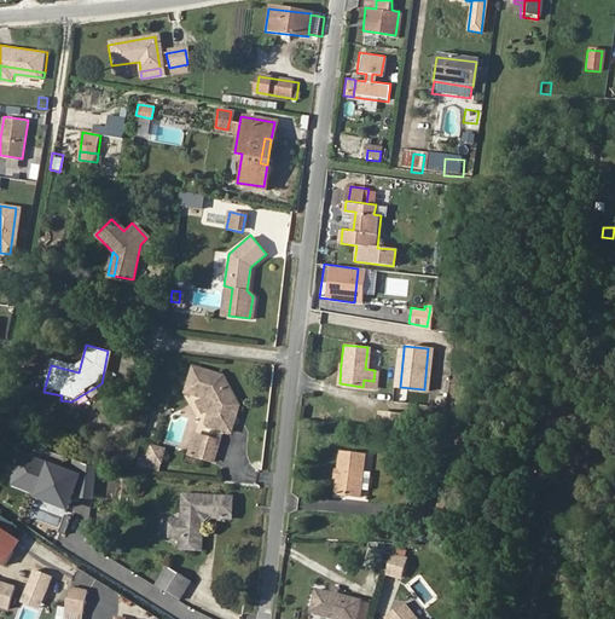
[(392,386),(400,387),(404,350),(395,350),(392,386)]
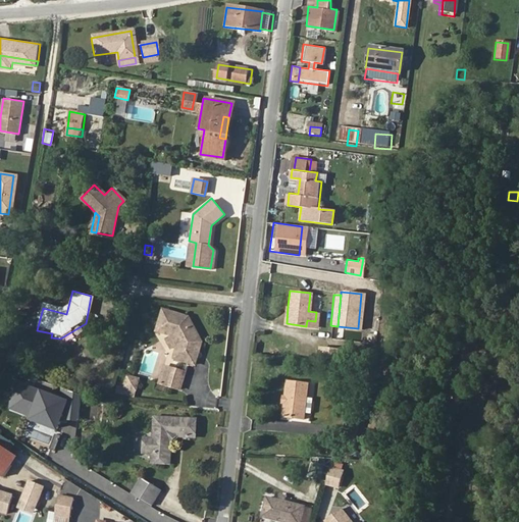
[(188,317),(162,310),(157,329),(172,334),(176,345),(177,347),(174,357),(194,363),(200,341),(188,317)]
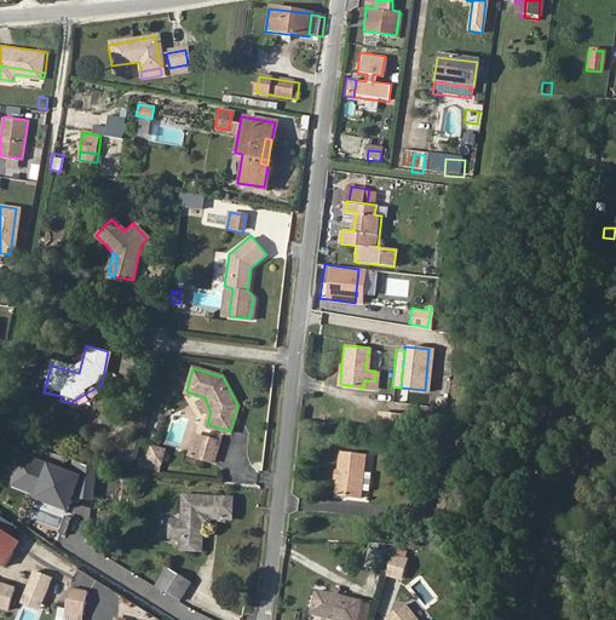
[(195,402),(201,413),(209,409),(205,397),(195,402)]
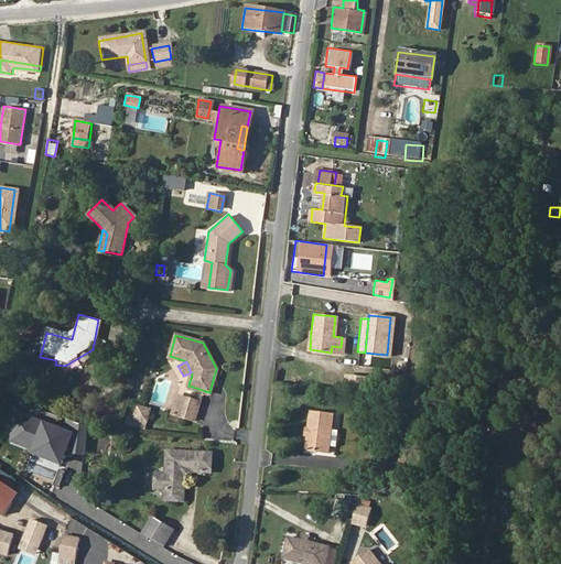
[(341,384),(364,387),(365,377),(342,375),(341,384)]
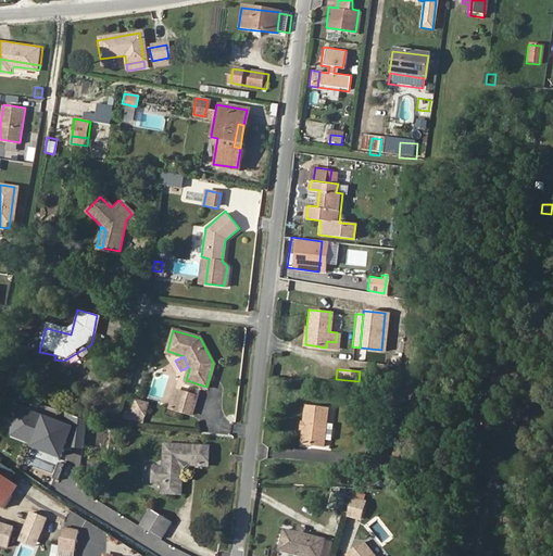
[(174,387),(168,406),(176,408),(181,390),(174,387)]
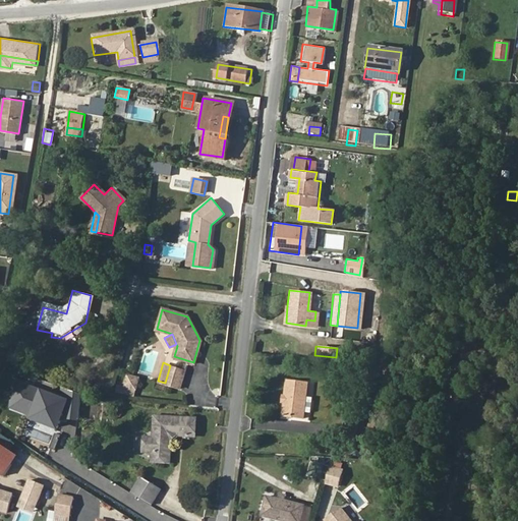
[(180,388),(185,370),(170,365),(165,383),(180,388)]
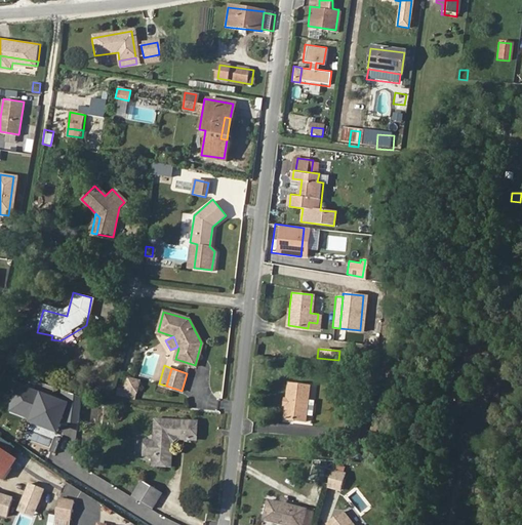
[(133,401),(138,381),(127,377),(123,392),(115,390),(113,399),(133,401)]
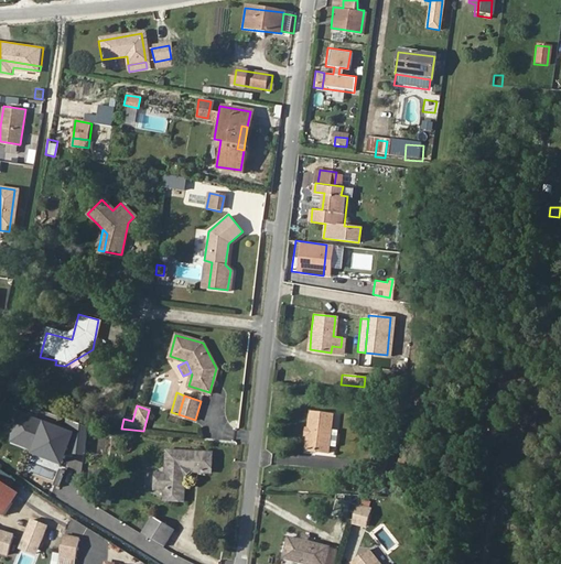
[(306,451),(330,453),(333,415),(310,413),(306,451)]
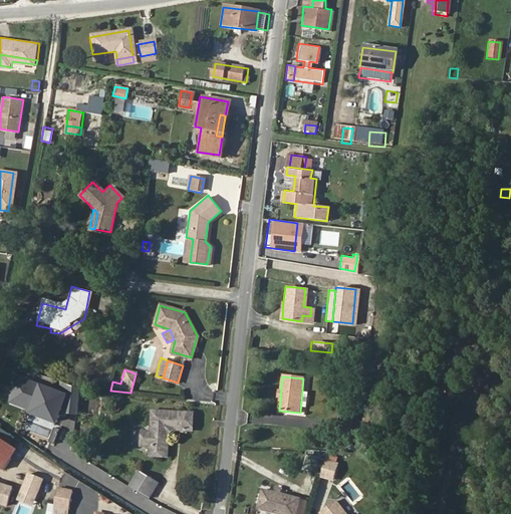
[(169,427),(190,428),(192,412),(153,408),(151,430),(143,429),(142,443),(150,444),(149,452),(166,454),(169,427)]
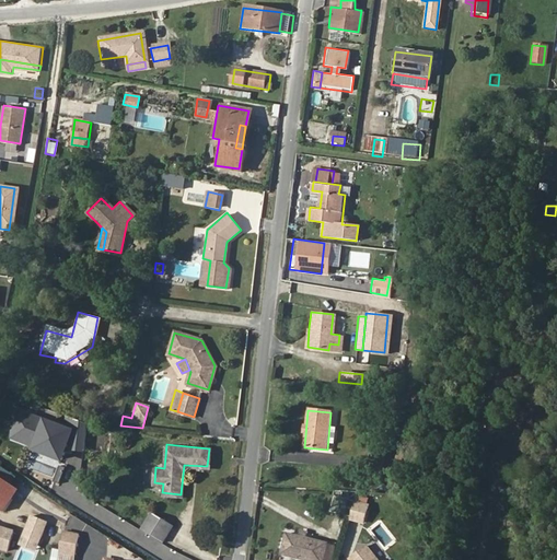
[(401,470),(403,456),(393,455),(392,469),(401,470)]
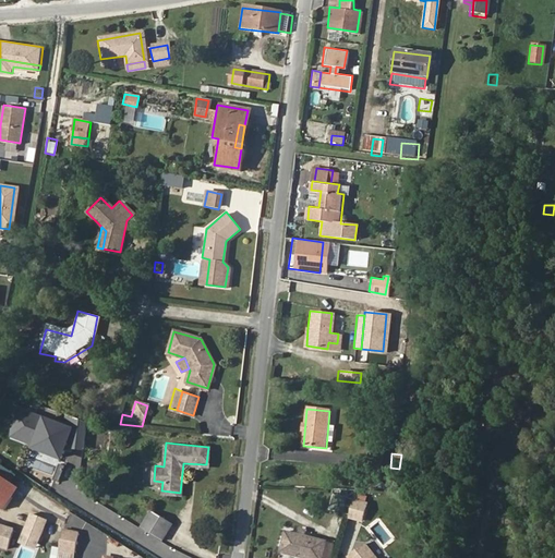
[(382,471),(383,456),(368,455),(366,470),(382,471)]
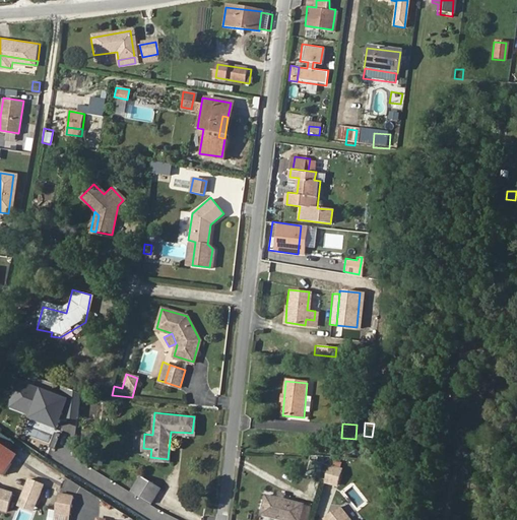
[(0,471),(3,474),(16,453),(0,442),(0,471)]
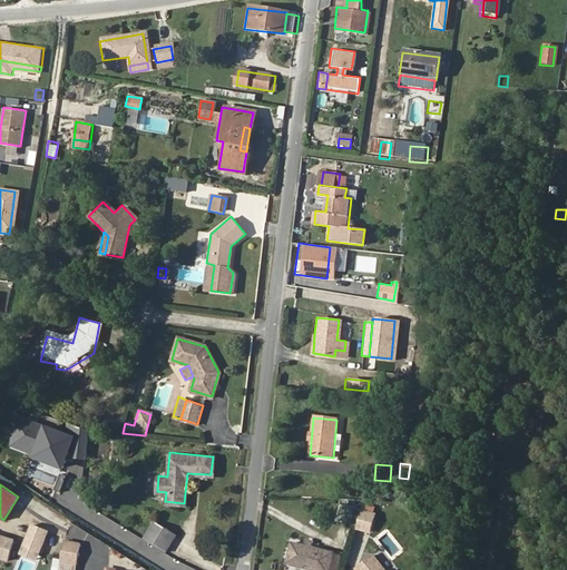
[(354,519),(360,500),(349,498),(344,517),(354,519)]
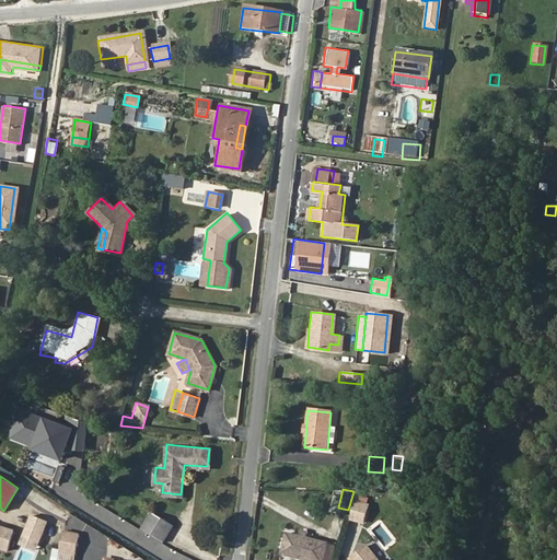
[(363,520),(368,504),(354,500),(349,516),(363,520)]
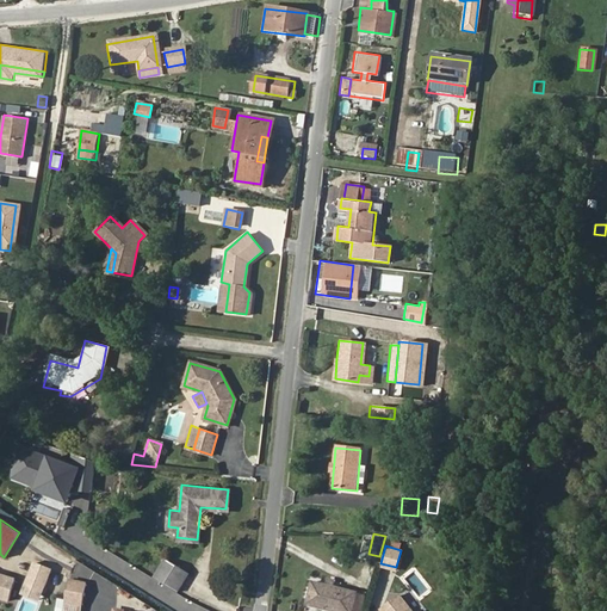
[(175,590),(186,572),(163,559),(153,576),(175,590)]
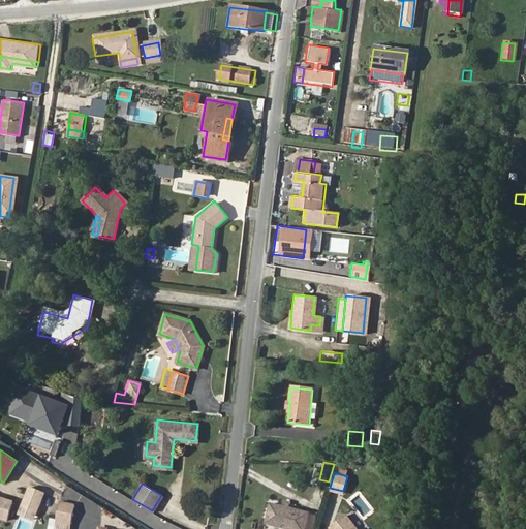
[(37,510),(44,491),(30,486),(23,504),(37,510)]
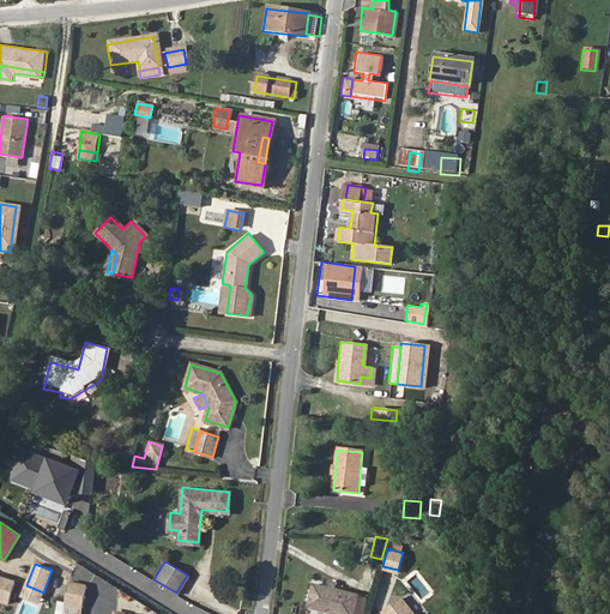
[(14,581),(0,576),(0,600),(8,602),(14,581)]
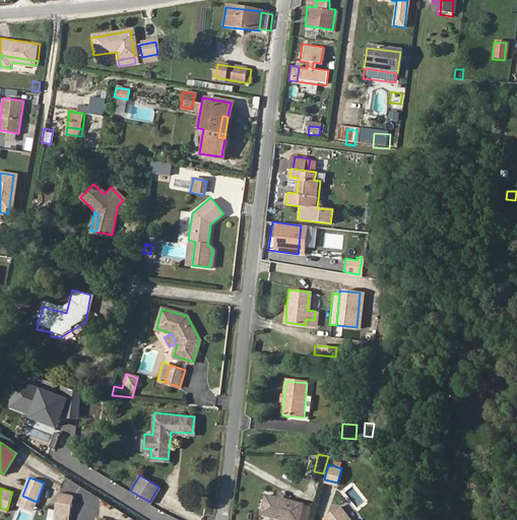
[(289,519),(294,519),(299,501),(260,492),(255,512),(289,519)]
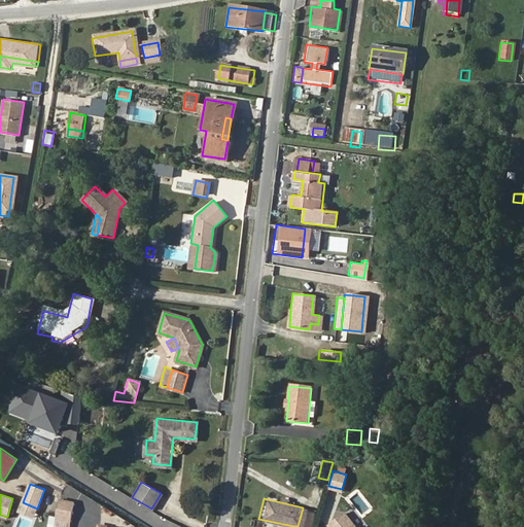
[(36,508),(23,502),(20,510),(34,516),(36,508)]
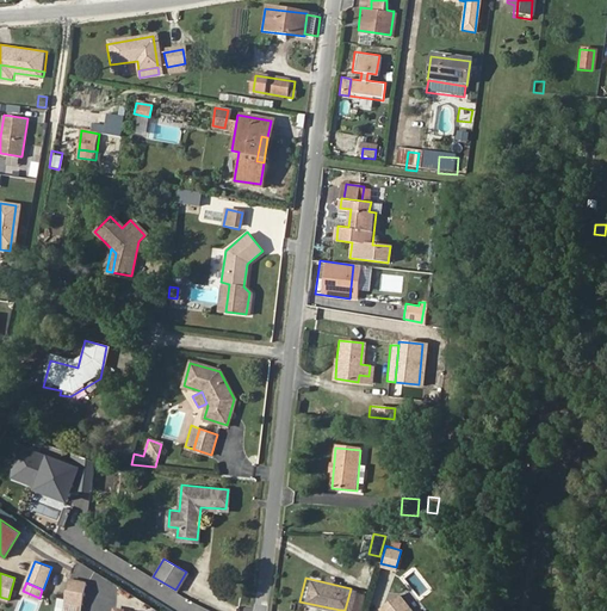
[(85,608),(88,586),(68,582),(64,604),(85,608)]
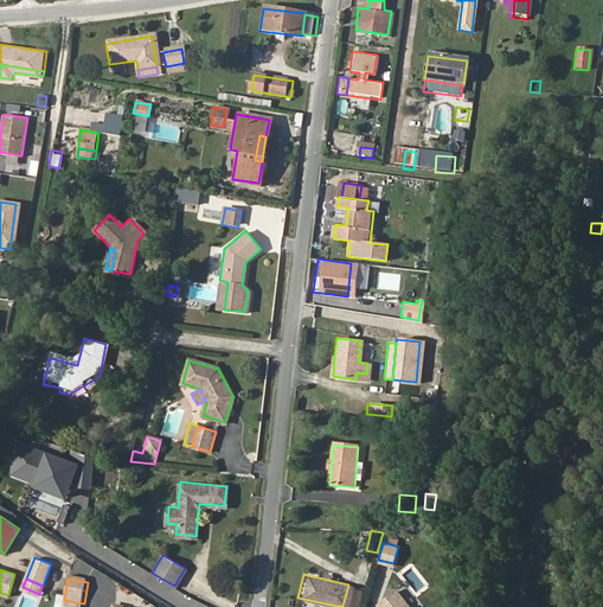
[(352,606),(358,587),(348,585),(342,606),(352,606)]
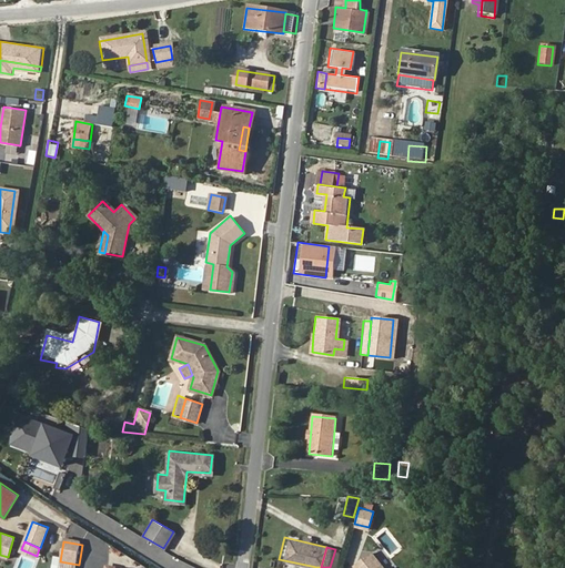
[(355,565),(357,567),(383,567),(371,551),(355,565)]
